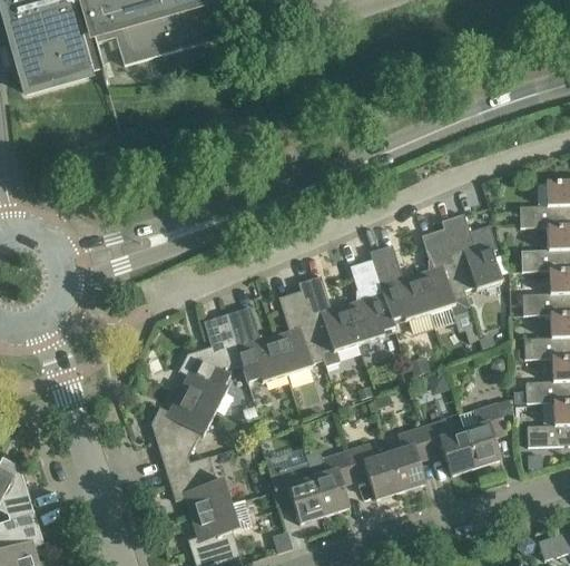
[(0,0),(19,66),(19,68),(26,91),(91,72),(89,65),(99,61),(101,61),(96,41),(116,36),(124,64),(172,49),(220,36),(213,8),(210,0),(0,0)]
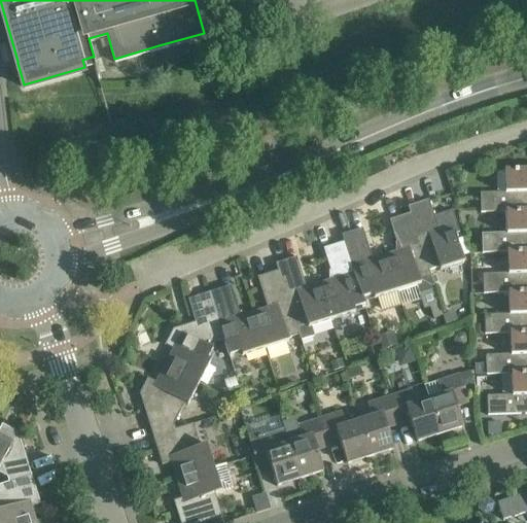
[(505,188),(480,189),(481,209),(505,208),(505,207),(526,206),(526,165),(504,166),(505,188)]
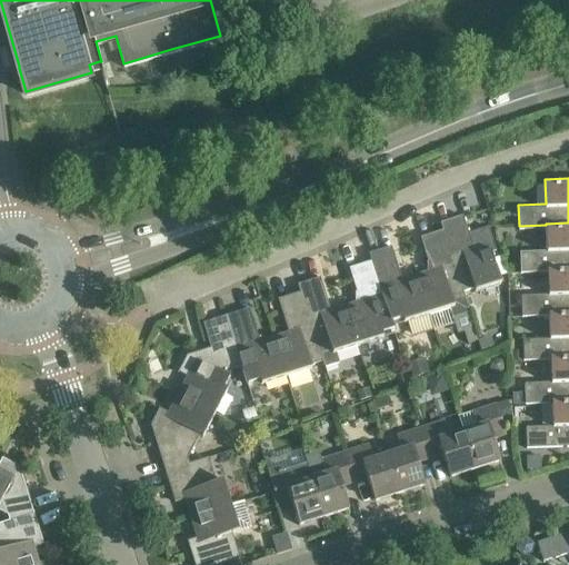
[(462,211),(440,219),(465,296),(465,295),(463,289),(462,288),(473,284),(475,288),(500,280),(499,275),(492,255),(490,247),(496,246),(488,222),(468,229),(462,211)]
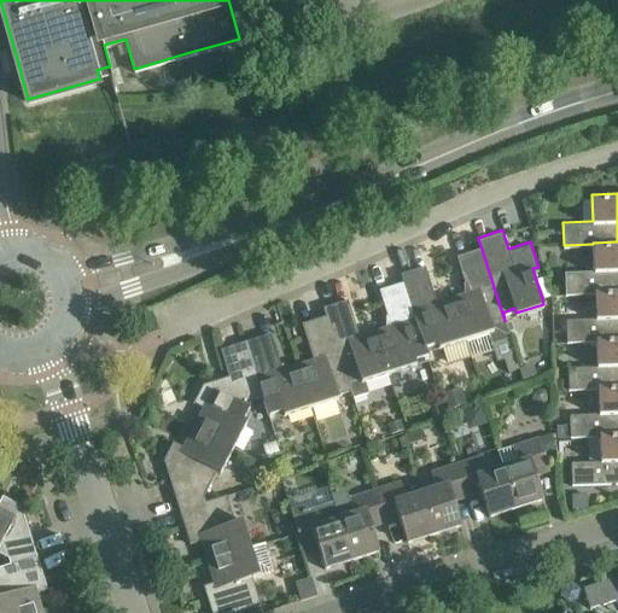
[(473,289),(452,296),(466,338),(488,331),(491,340),(508,334),(505,321),(478,238),(481,246),(456,254),(465,280),(471,279),(473,289)]
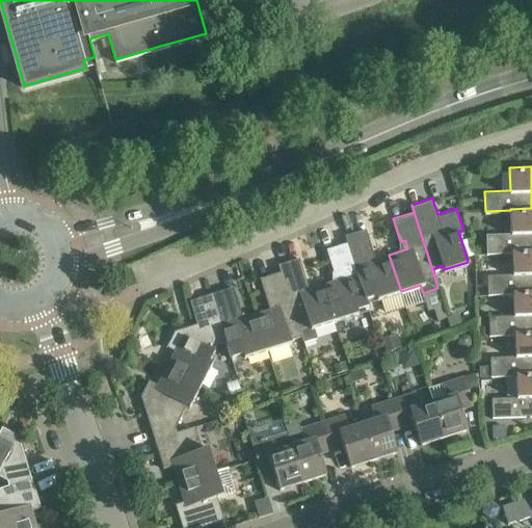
[(511,232),(485,232),(486,252),(511,251),(512,251),(531,248),(531,208),(510,209),(510,210),(511,232)]
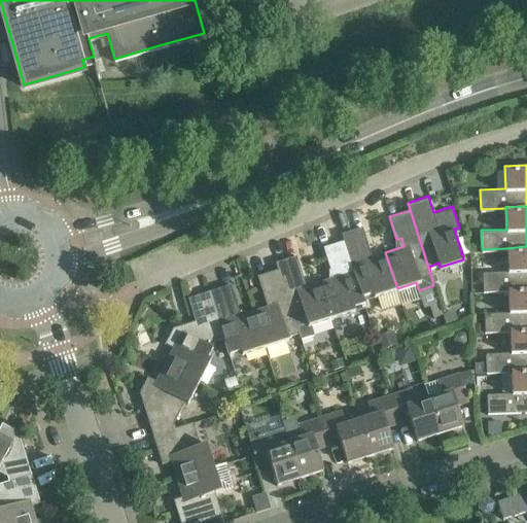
[(362,224),(342,232),(344,238),(363,302),(364,302),(362,294),(373,291),(374,295),(397,288),(385,252),(375,255),(370,247),(362,224)]
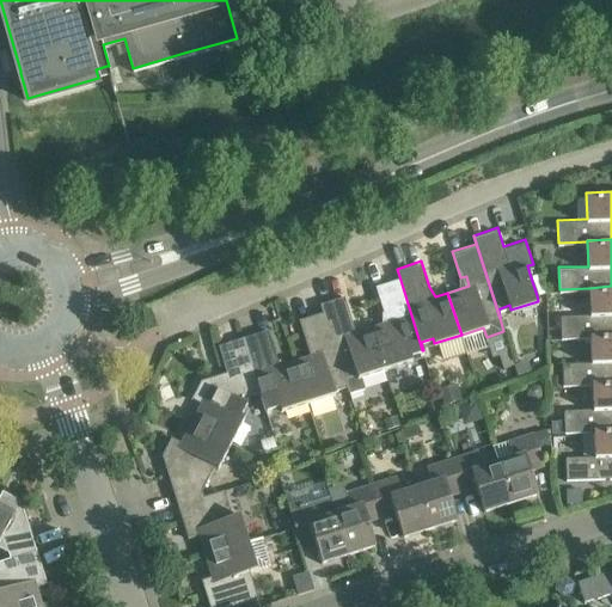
[(383,322),(371,325),(384,367),(411,359),(410,355),(422,350),(399,276),(375,284),(384,311),(383,322)]
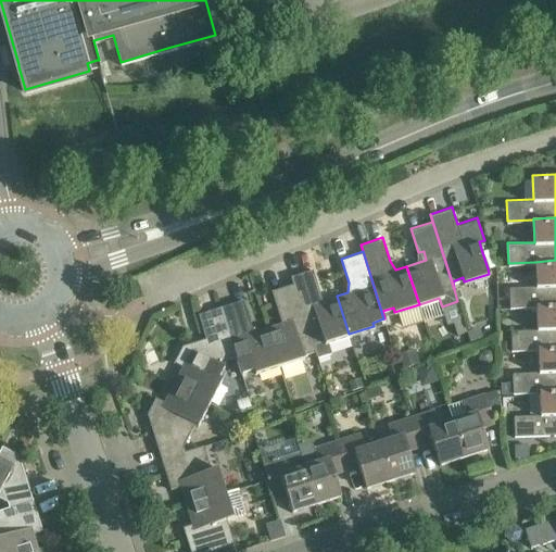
[(535,285),(509,286),(509,305),(536,305),(536,304),(555,303),(555,260),(535,262),(534,262),(535,285)]
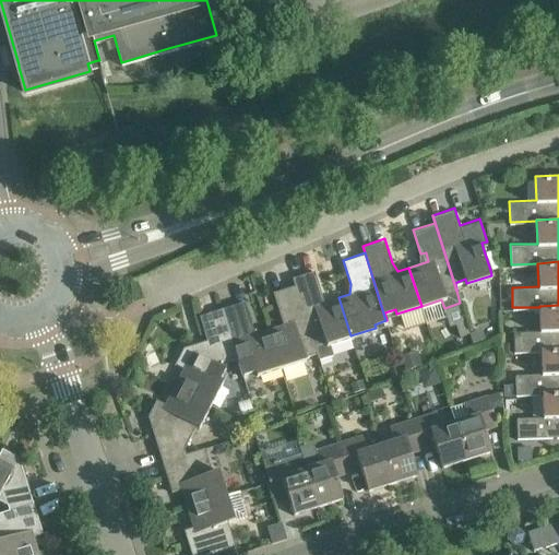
[(314,269),(292,275),(295,283),(313,343),(316,351),(317,351),(319,357),(332,353),(329,343),(351,335),(339,297),(324,302),(319,304),(317,295),(322,293),(314,269)]
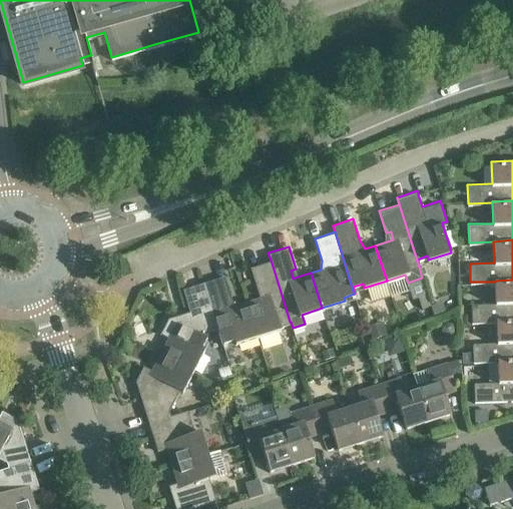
[(261,297),(246,301),(258,336),(281,329),(280,326),(290,322),(288,315),(271,260),(250,267),(258,289),(263,287),(265,295),(261,297)]
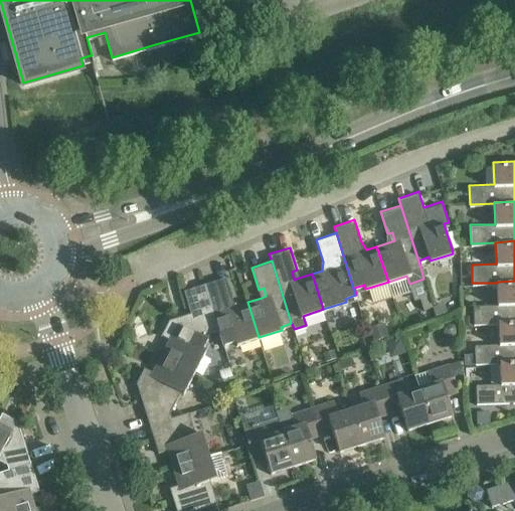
[(225,276),(204,282),(211,305),(218,327),(222,342),(223,345),(234,341),(235,344),(259,337),(247,302),(237,305),(232,298),(225,276)]
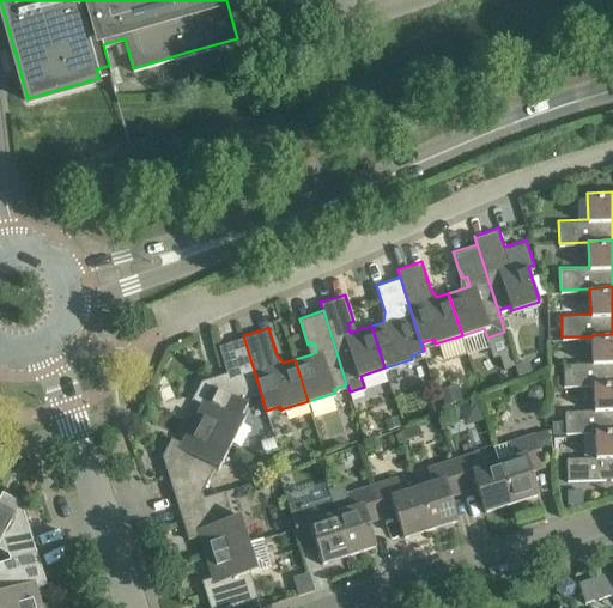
[(593,360),(563,362),(564,384),(593,383),(593,382),(612,381),(612,334),(592,335),(592,336),(593,360)]
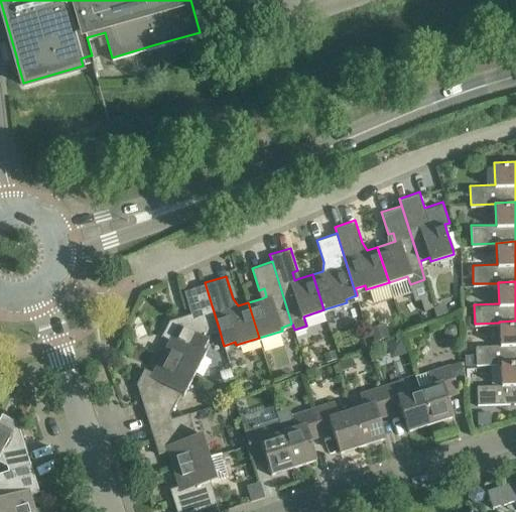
[(169,318),(161,334),(170,339),(161,355),(195,372),(206,350),(202,349),(212,331),(219,328),(212,305),(205,282),(183,289),(190,311),(169,318)]
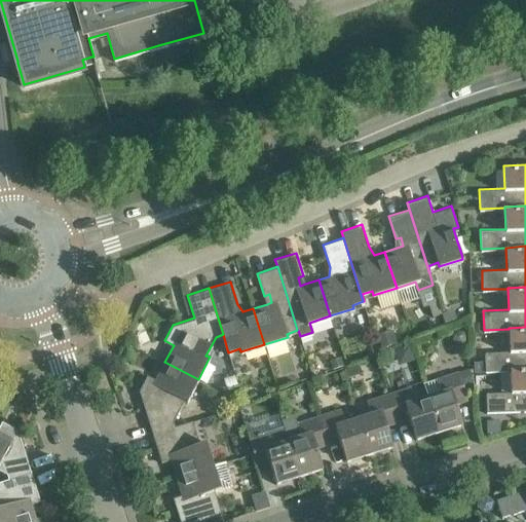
[(438,300),(429,303),(433,313),(441,311),(438,300)]
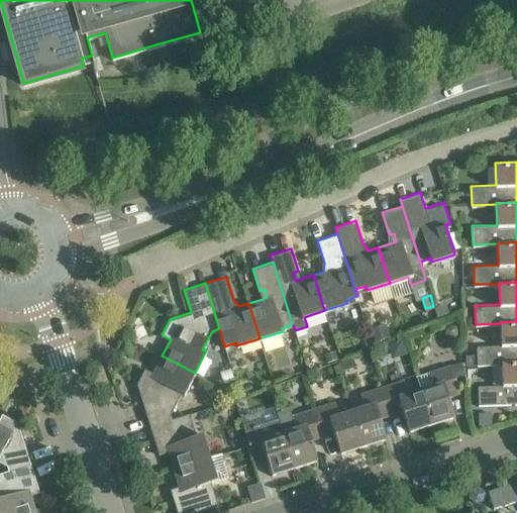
[(455,322),(449,321),(445,324),(444,330),(447,334),(453,335),(457,331),(458,326),(455,322)]
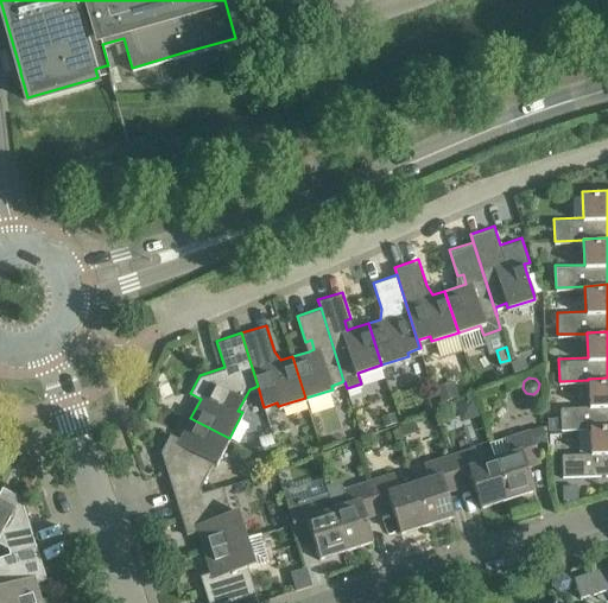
[(589,405),(559,405),(561,427),(590,426),(607,425),(607,378),(588,379),(588,380),(589,405)]
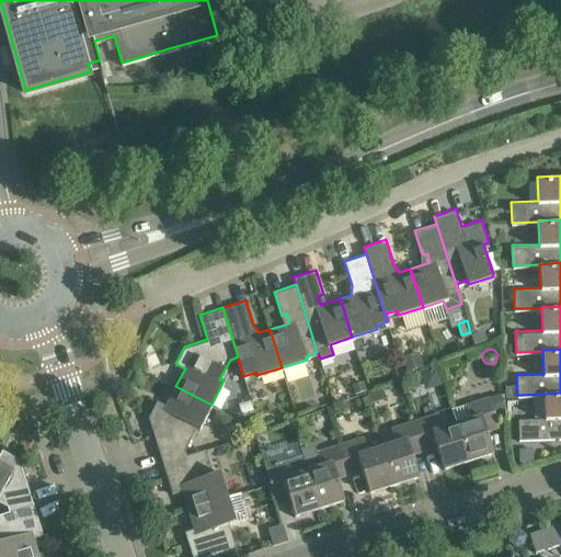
[(416,352),(402,356),(407,368),(421,364),(416,352)]
